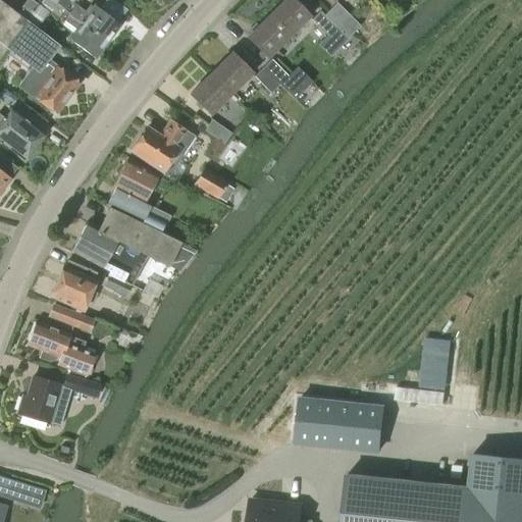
[(25,0),(16,13),(36,29),(48,12),(31,0),(25,0)]
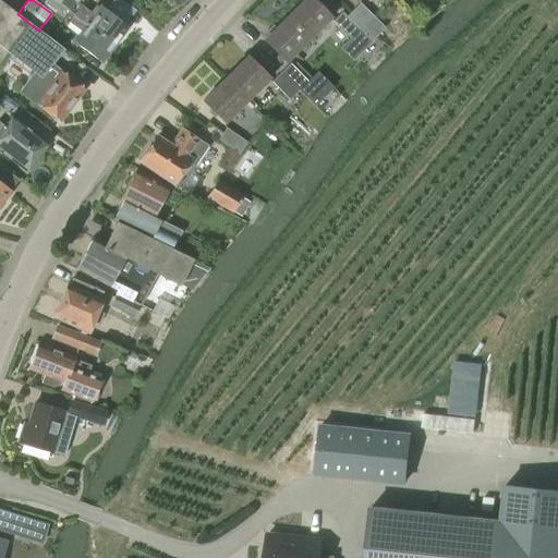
[(62,19),(69,11),(52,0),(45,0),(43,4),(62,19)]
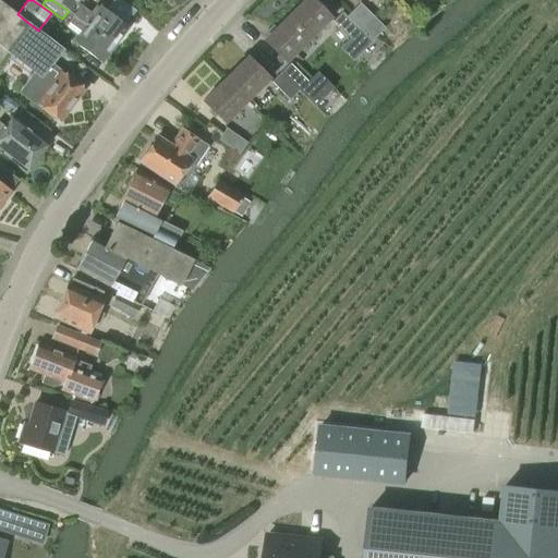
[(52,0),(69,11),(74,3),(71,0),(52,0)]
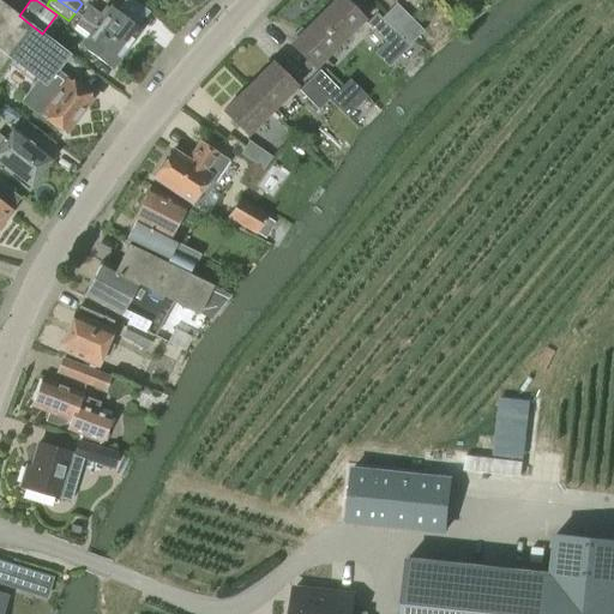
[(342,0),(333,0),(290,44),(314,67),(362,20),(342,0)]
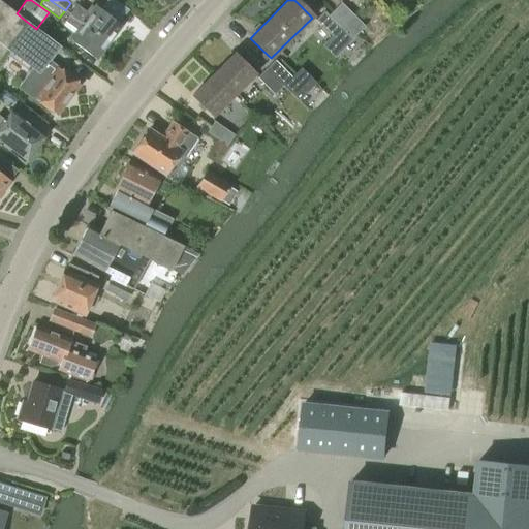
[(0,55),(4,50),(32,70),(36,74),(47,62),(58,47),(36,29),(17,13),(0,1),(0,55)]
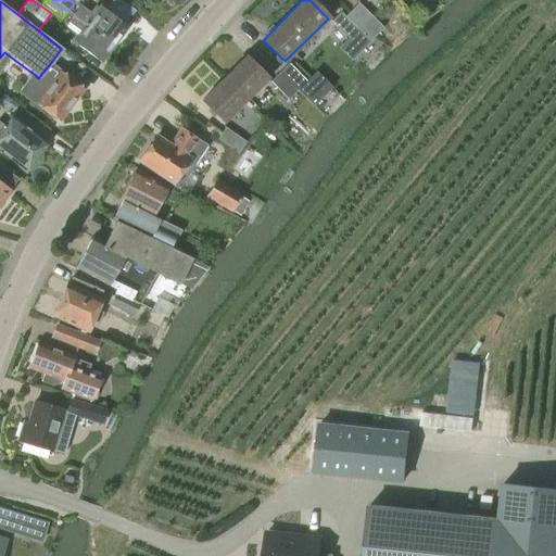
[(350,13),(361,24),(375,37),(382,28),(358,3),(350,13)]
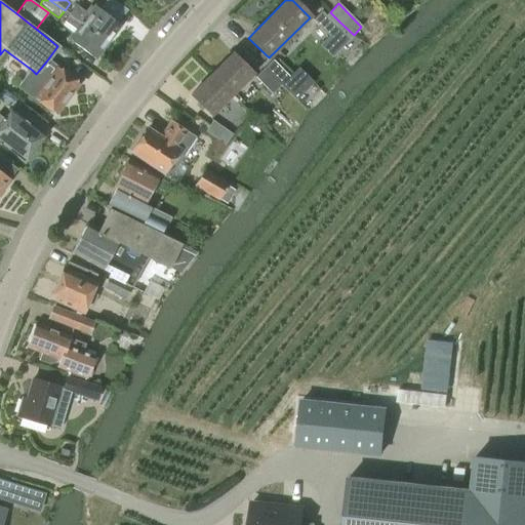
[(76,6),(70,13),(110,42),(117,33),(115,31),(120,25),(95,5),(87,15),(76,6)]
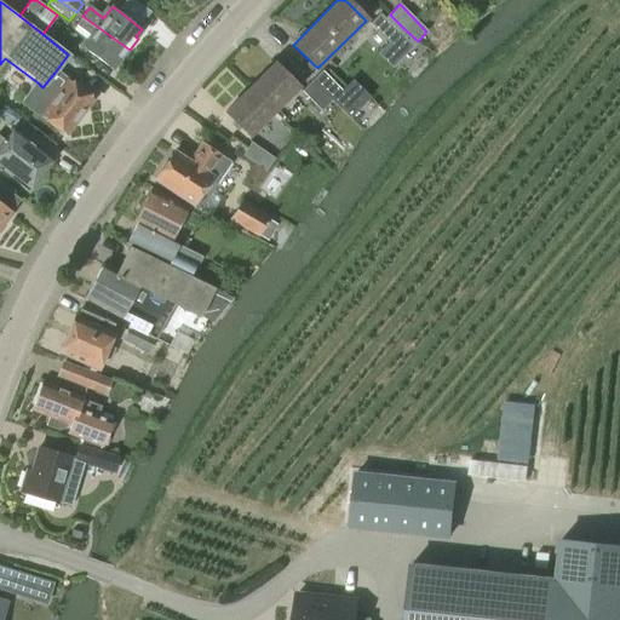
[(379,13),(369,24),(389,44),(399,34),(412,46),(418,41),(402,27),(390,15),(385,19),(379,13)]
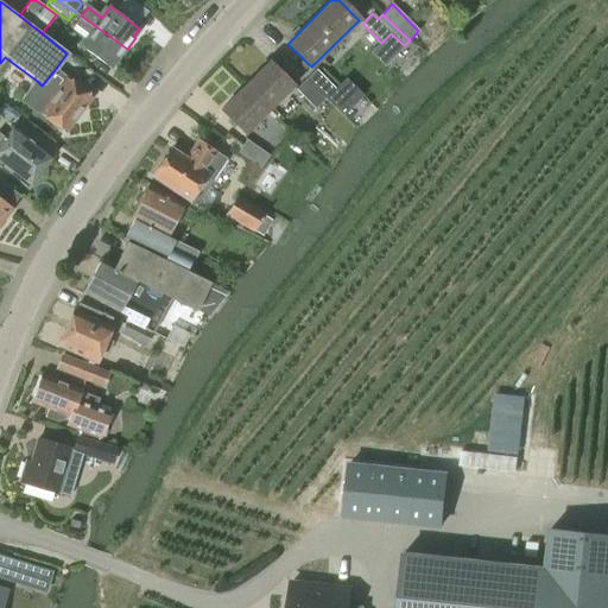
[(127,49),(81,16),(75,24),(90,36),(82,46),(109,68),(115,59),(118,61),(127,49)]
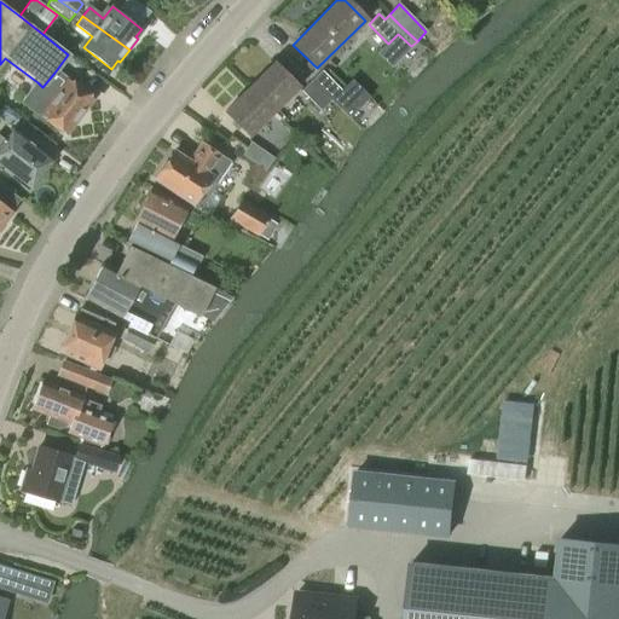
[(275,63),(249,87),(272,111),(298,87),(275,63)]
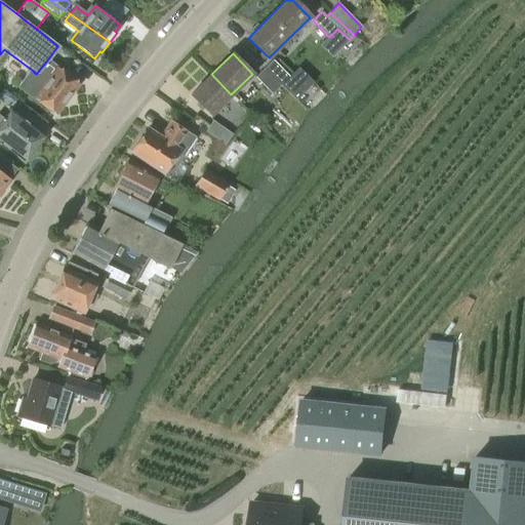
[(272,61),(264,69),(280,85),(288,77),(272,61)]
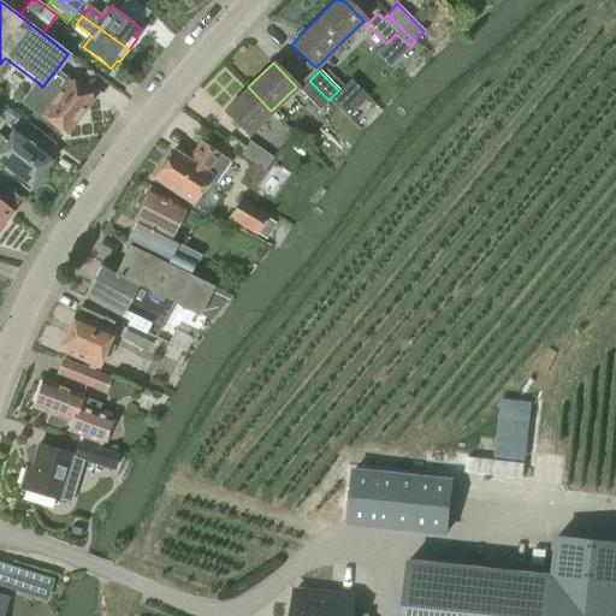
[(37,82),(23,101),(65,134),(93,99),(66,78),(65,81),(54,72),(42,87),(37,82)]
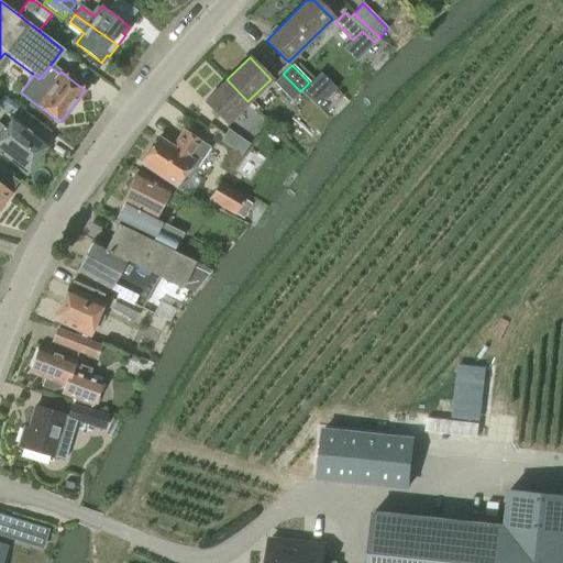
[(300,91),(283,74),(274,83),(291,100),(300,91)]
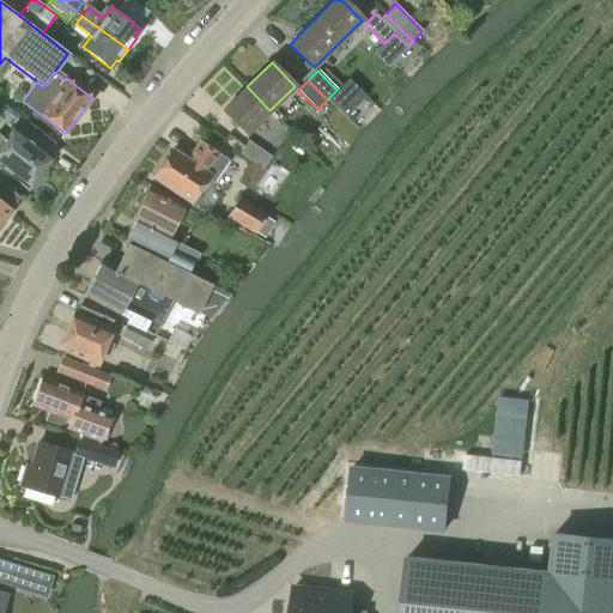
[(269,110),(247,86),(223,110),(247,134),(269,110)]
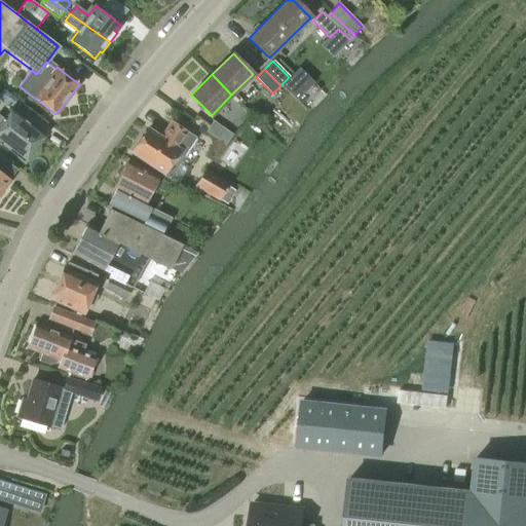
[(0,141),(25,160),(43,136),(10,111),(4,118),(0,114),(0,141)]
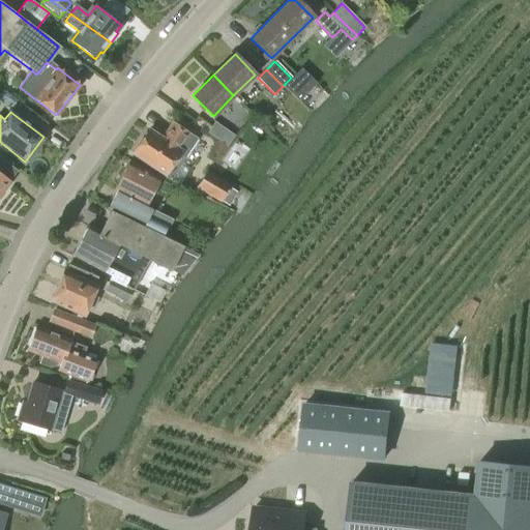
[(134,152),(164,173),(165,174),(173,162),(178,166),(197,139),(172,122),(162,138),(149,129),(134,152)]
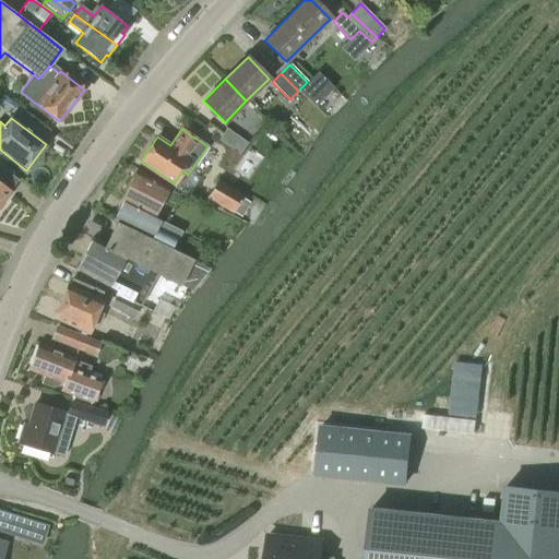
[(226,129),(218,140),(239,153),(247,142),(226,129)]
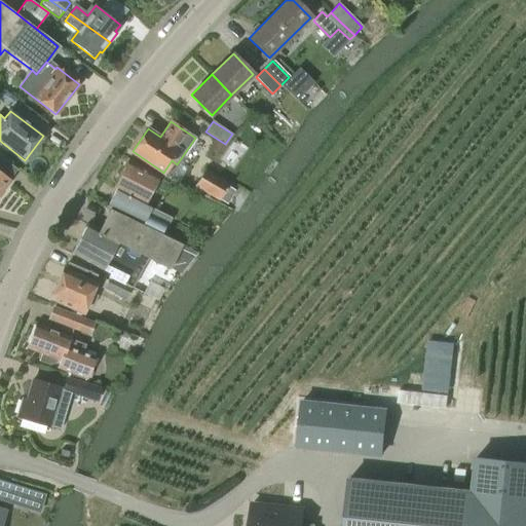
[(225,145),(216,138),(209,148),(219,156),(226,146),(225,145)]
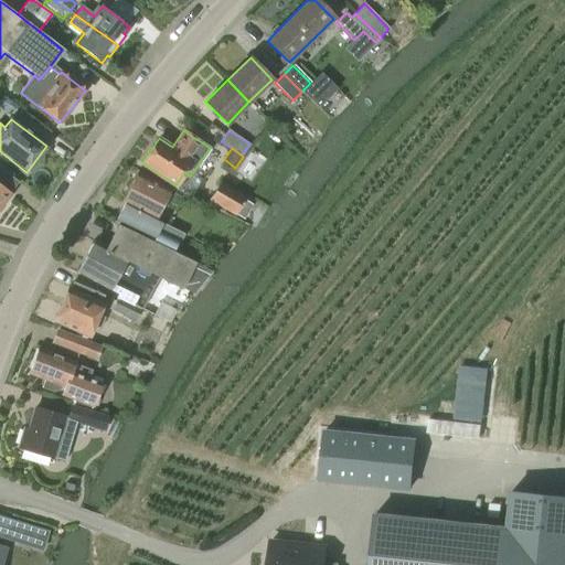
[(0,206),(10,193),(0,185),(0,172),(2,170),(0,168),(0,206)]
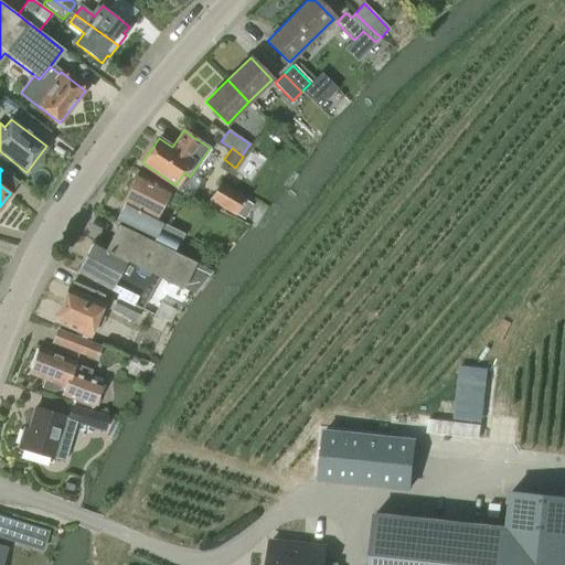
[(120,203),(124,205),(115,222),(173,251),(182,233),(155,220),(171,190),(137,172),(120,203)]
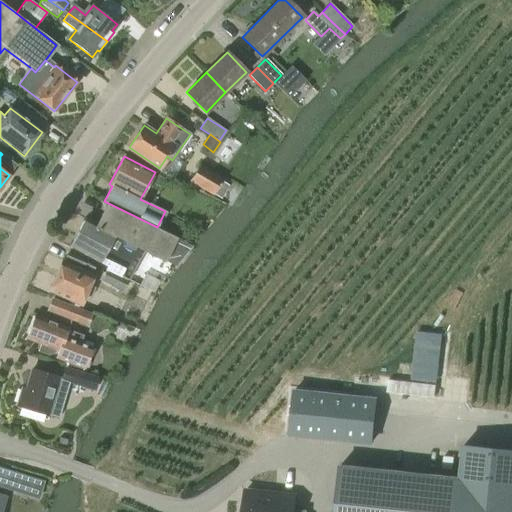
[(221,179),(199,166),(189,182),(190,183),(189,186),(202,193),(204,190),(212,195),(213,195),(221,199),(229,186),(221,180),(221,179)]
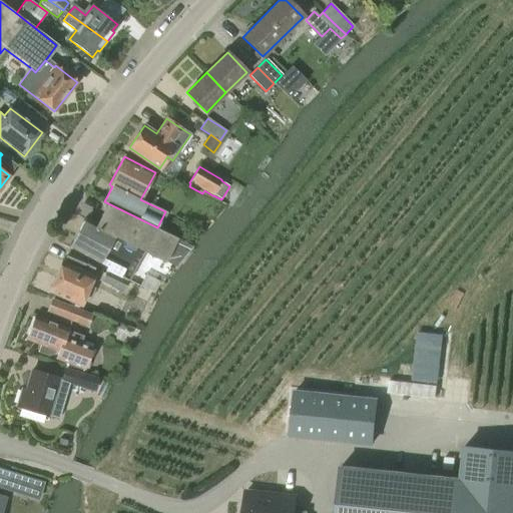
[(107,204),(96,225),(115,236),(144,251),(165,262),(175,266),(192,246),(190,245),(176,239),(107,204)]
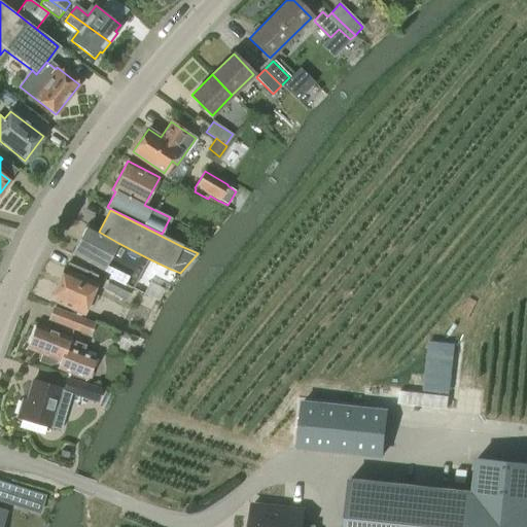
[(118,243),(99,232),(89,225),(73,252),(111,273),(109,277),(110,278),(133,288),(160,303),(161,302),(168,291),(170,287),(140,272),(146,259),(178,276),(180,273),(170,269),(148,258),(118,243)]
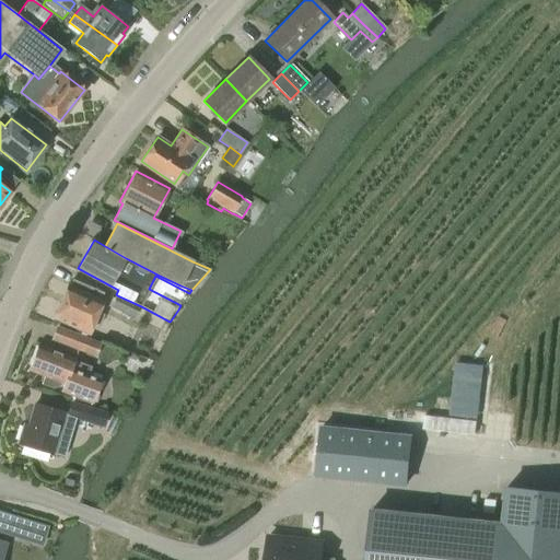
[(69,284),(55,319),(90,334),(95,322),(100,324),(101,324),(105,315),(98,312),(104,300),(101,299),(104,293),(73,279),(70,286),(69,284)]
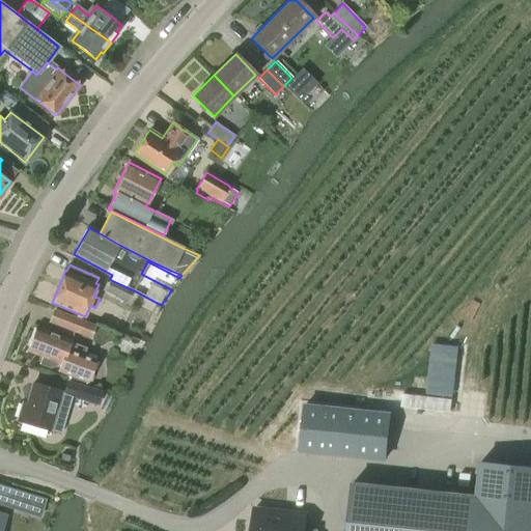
[(110,280),(104,290),(128,302),(134,290),(111,280),(110,280)]
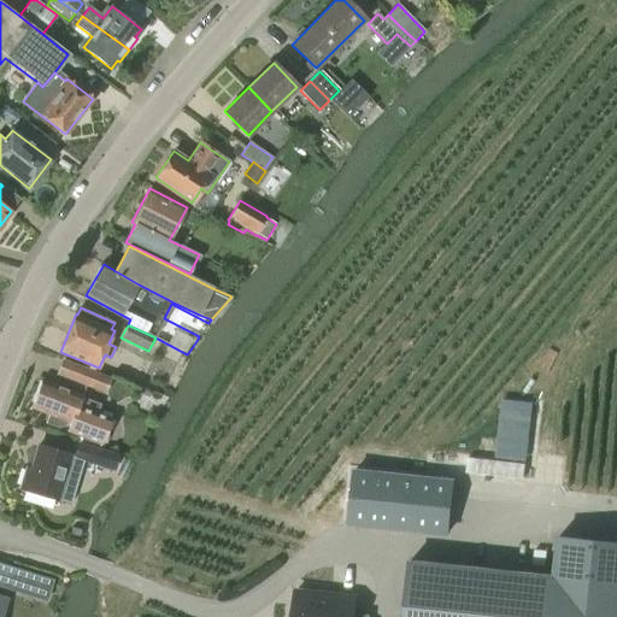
[(78,382),(94,388),(99,374),(83,368),(78,382)]
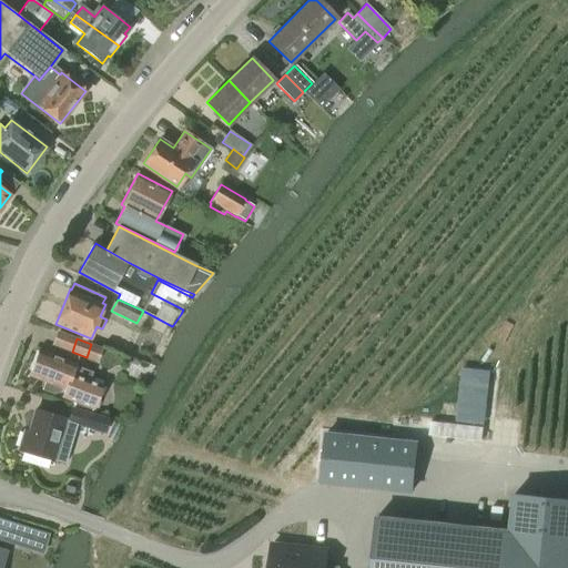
[(94,407),(102,386),(89,382),(92,372),(75,366),(77,364),(39,351),(30,376),(46,382),(42,389),(53,394),(60,391),(61,388),(66,389),(63,396),(94,407)]
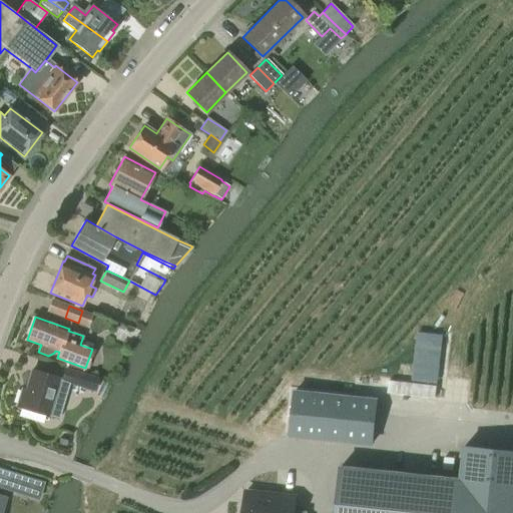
[(451,335),(419,331),(413,379),(445,383),(451,335)]
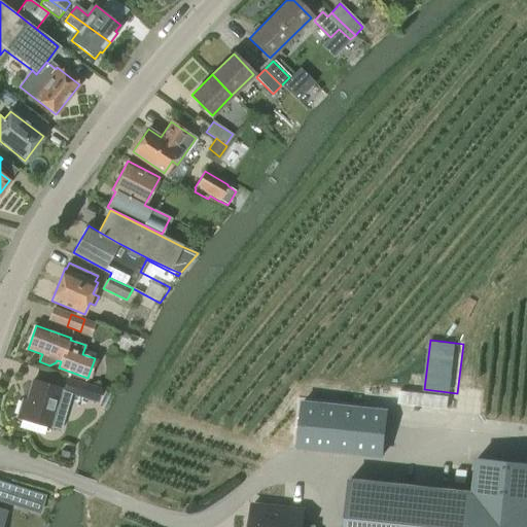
[(64,391),(60,389),(33,382),(27,400),(23,399),(18,417),(61,430),(72,393),(97,401),(101,388),(68,379),(64,391)]
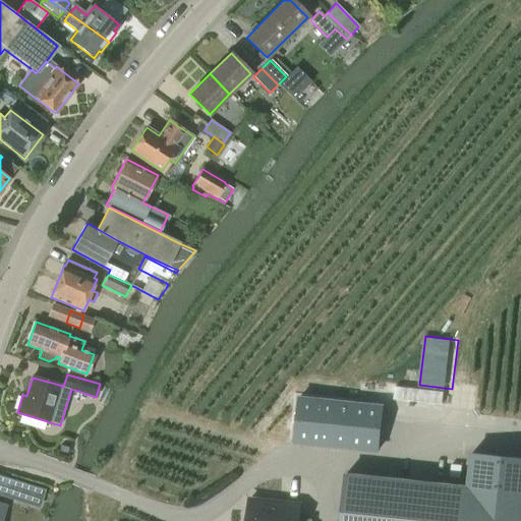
[(300,395),(296,441),(379,449),(384,403),(300,395)]
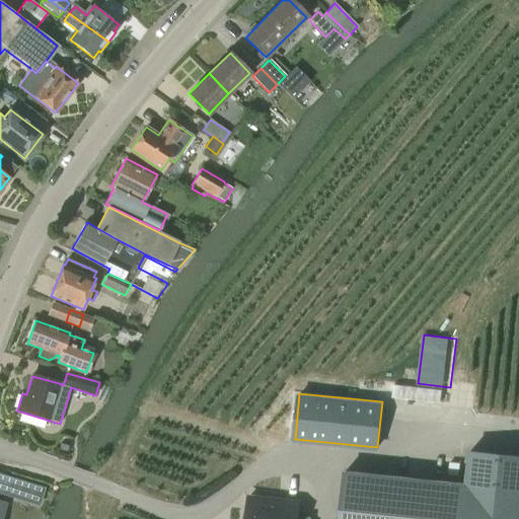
[(518,518),(518,456),(470,452),(467,486),(345,472),(339,518),(518,518)]
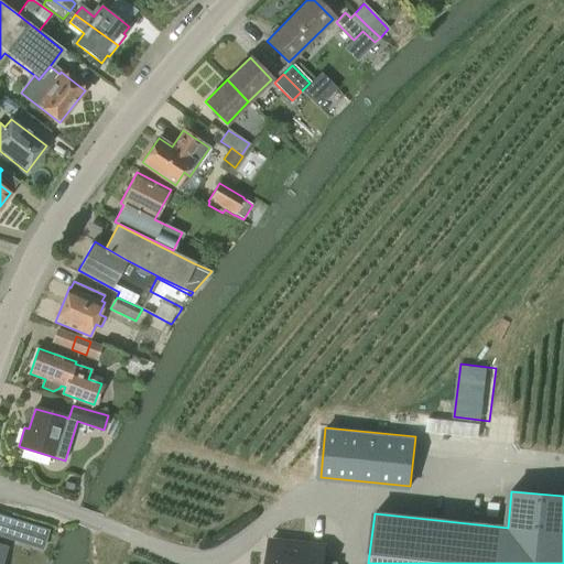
[(8,539),(9,539),(42,549),(47,531),(13,521),(8,539)]
